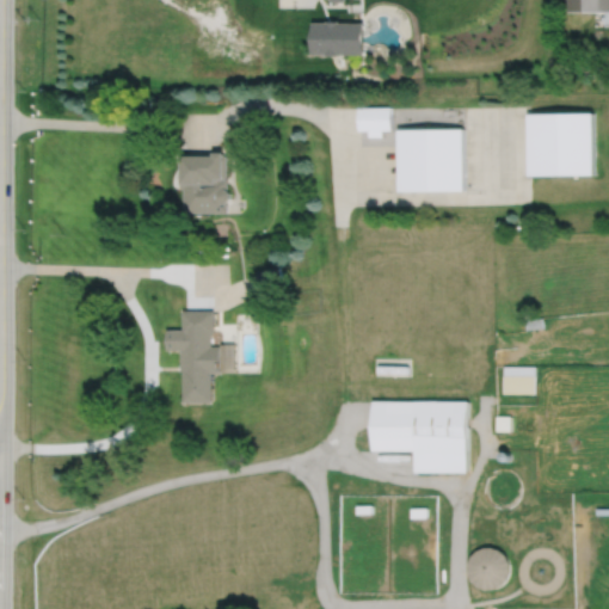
[(608,0),(567,0),(567,11),(608,11),(608,0)]
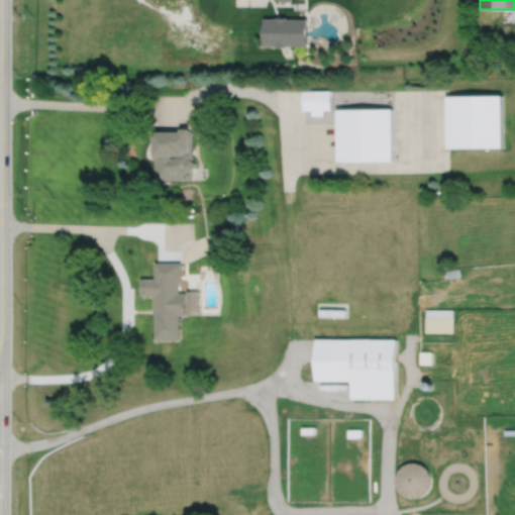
[(263,18),(275,18),(275,17),(285,17),(285,18),(306,19),(306,45),(285,45),(285,47),(275,46),(275,45),(262,44),(263,18)]
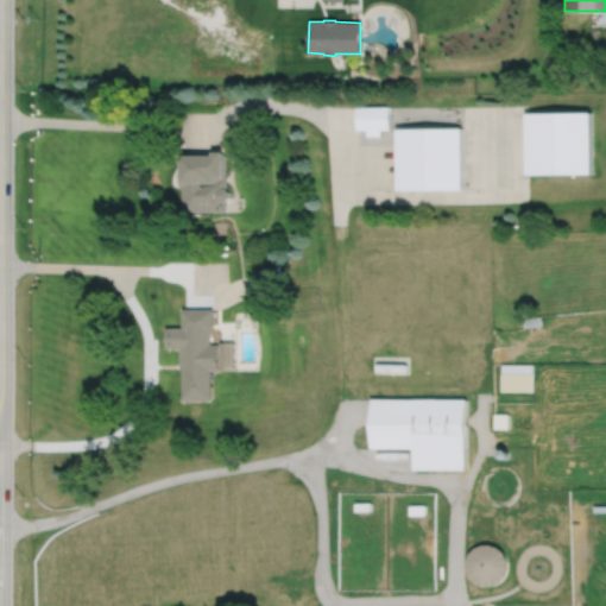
[(354,107),(355,131),(365,131),(365,137),(378,137),(378,130),(387,130),(387,107),(354,107)]
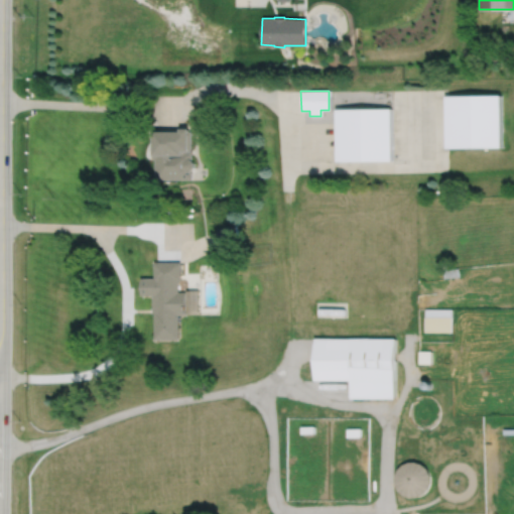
[(444,96),(445,148),(502,148),(501,95),(444,96)]
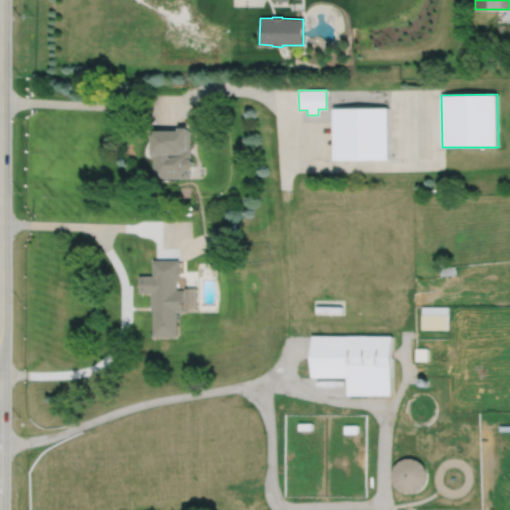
[(333,108),(333,160),(388,160),(388,107),(333,108)]
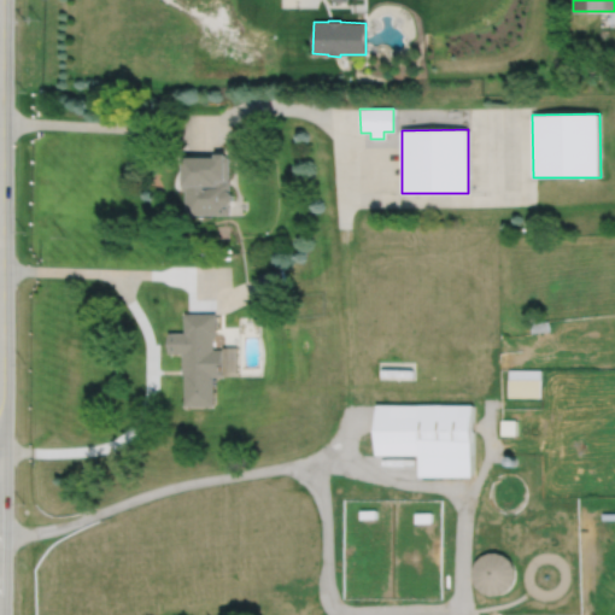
[(185,157),(183,182),(181,182),(181,191),(185,191),(185,215),(228,216),(228,205),(232,201),(232,195),(228,192),(228,182),(227,182),(227,153),(216,153),(216,158),(185,157)]
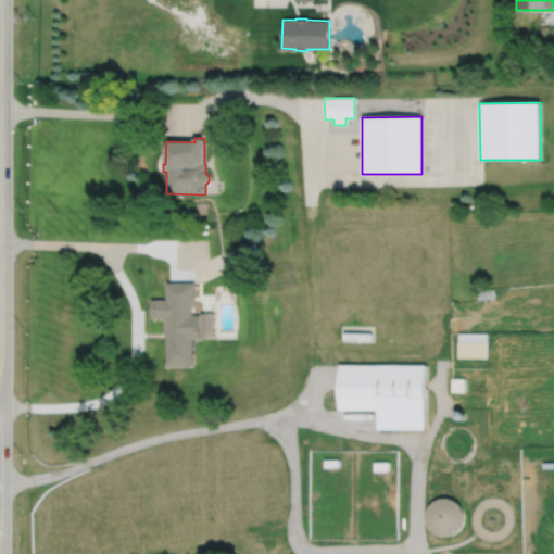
[(233,248),(238,266),(255,261),(251,243),(233,248)]
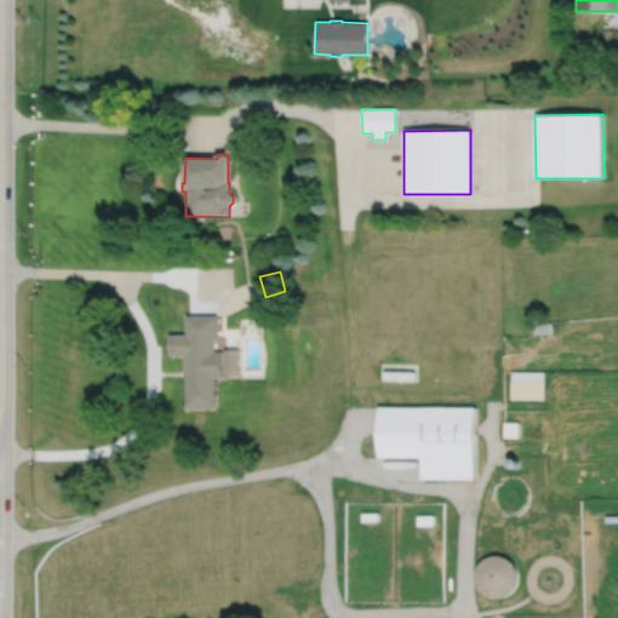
[(184,316),(184,336),(169,336),(169,356),(183,356),(183,378),(184,378),(184,410),(213,410),(213,379),(223,379),(223,353),(213,353),(213,339),(216,339),(216,316),(184,316)]
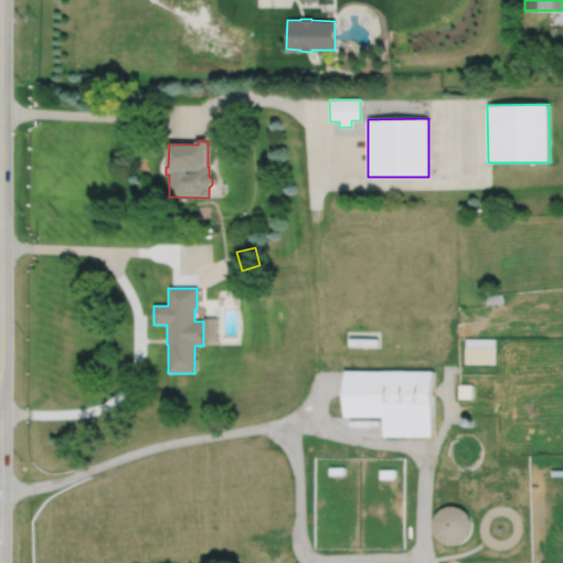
[(485,297),(486,306),(502,304),(501,295),(485,297)]
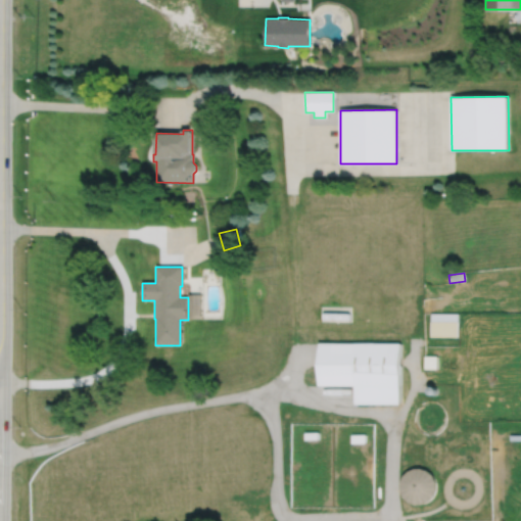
[(188,320),(200,320),(200,295),(188,295),(188,297),(188,320)]
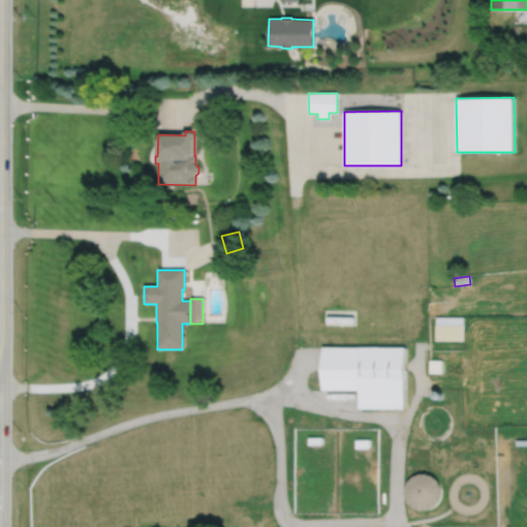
[(435,318),(435,341),(463,341),(463,318),(435,318)]
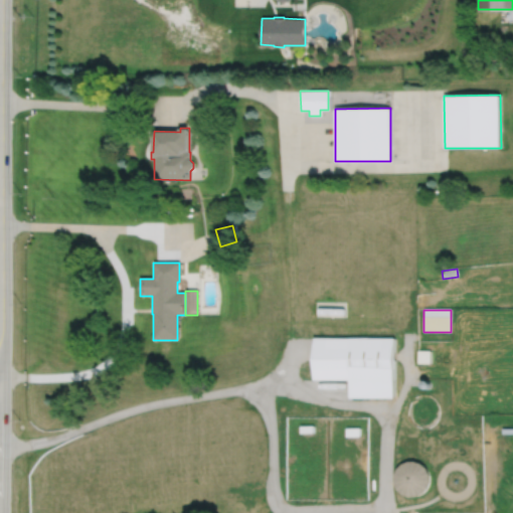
[(313,339),(313,380),(349,380),(349,398),(393,399),(393,339),(313,339)]
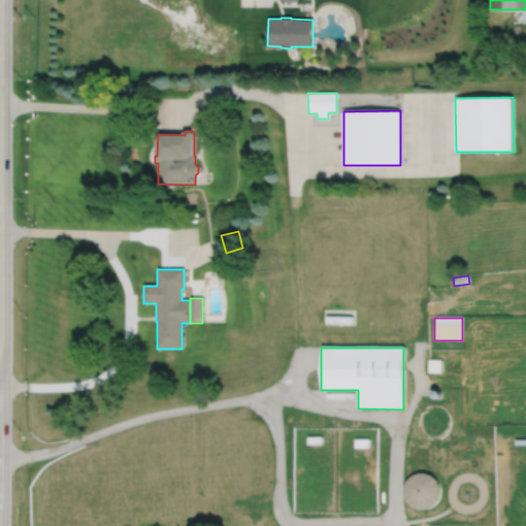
[(427,360),(427,373),(440,373),(440,360),(427,360)]
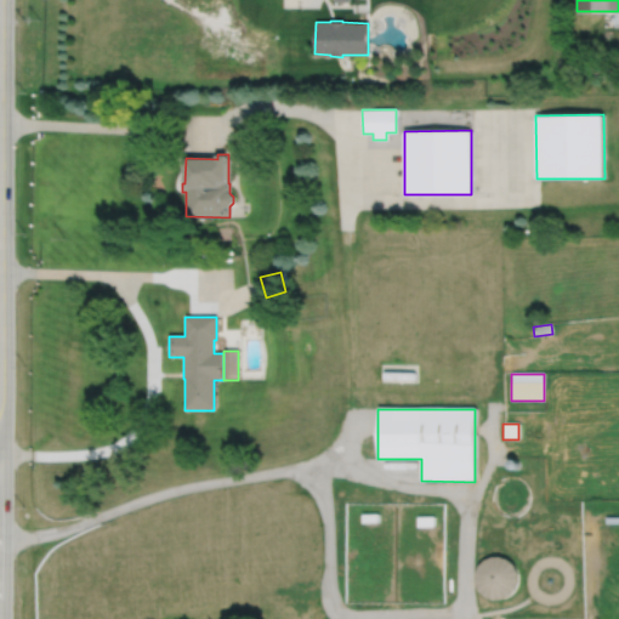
[(512,461),(511,461),(510,463),(509,464),(509,465),(509,466),(509,467),(510,469),(510,470),(511,471),(514,471),(515,471),(516,471),(517,470),(517,469),(518,467),(518,466),(518,465),(518,464),(518,463),(517,461),(516,461),(515,460),(514,460),(512,461)]
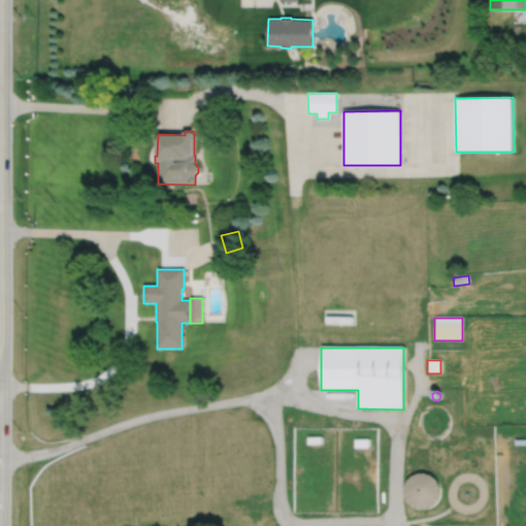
[(354,439),(354,449),(367,449),(367,439),(354,439)]
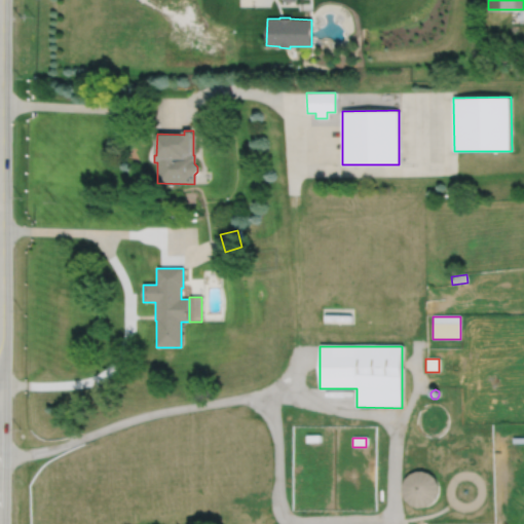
[(410,476),(405,481),(402,487),(402,494),(405,501),(410,507),(416,509),(423,509),(431,507),(436,501),(438,494),(438,487),(436,481),(431,476),(423,473),(416,473),(410,476)]
